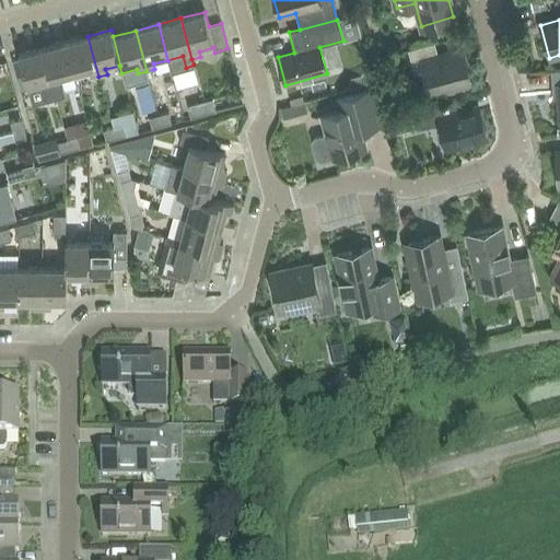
[(91,79),(98,77),(88,36),(65,42),(74,78),(90,73),(91,79)]
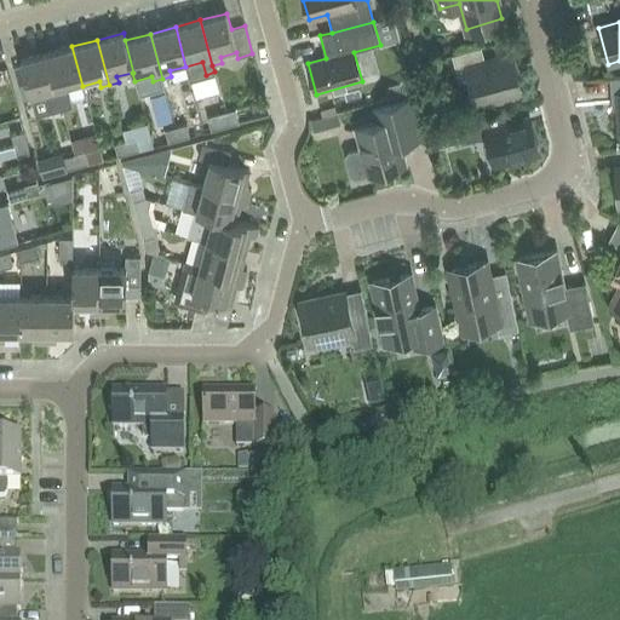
[(67,91),(82,86),(72,46),(46,53),(62,110),(70,108),(67,91)]
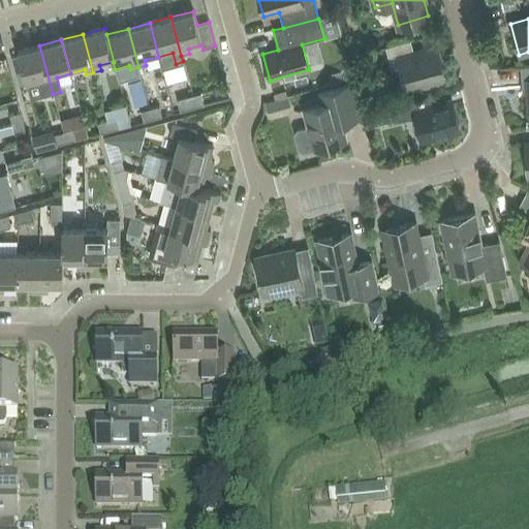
[(412,88),(445,79),(437,48),(414,54),(410,40),(385,48),(392,69),(406,66),(412,88)]
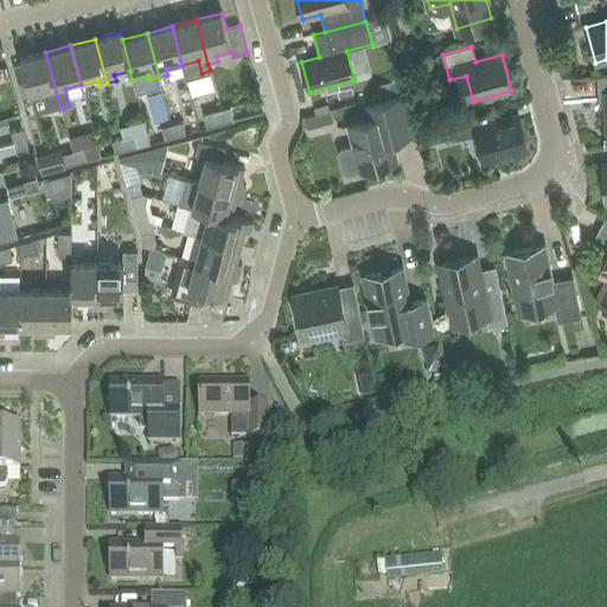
[(52,110),(61,108),(45,52),(20,59),(23,66),(13,69),(20,95),(30,93),(31,97),(48,94),(52,110)]
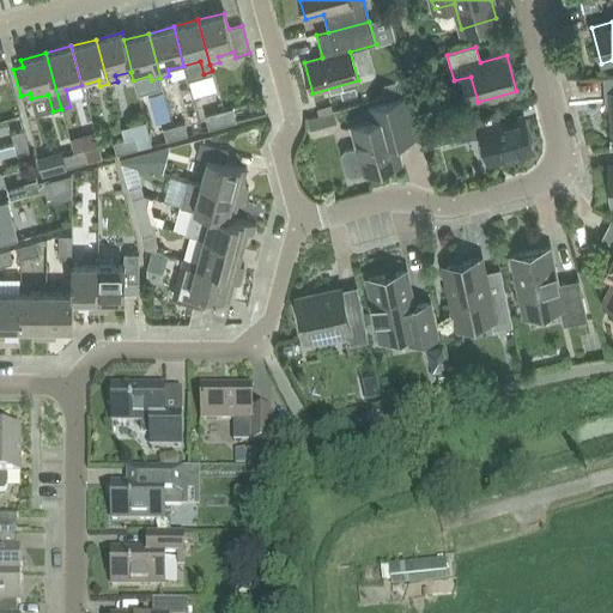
[(612,77),(602,78),(604,95),(611,95),(612,123),(612,77)]
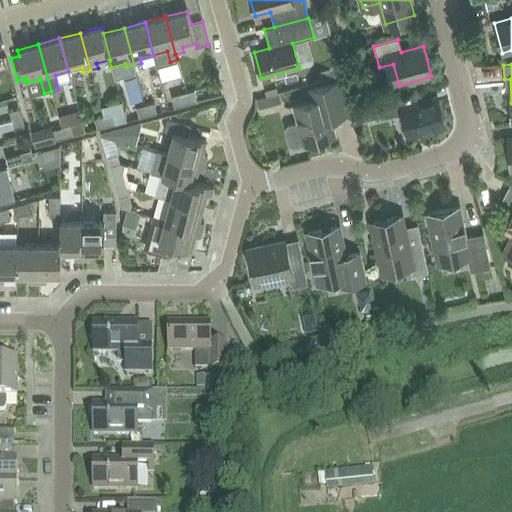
[(299,124),(289,127),(286,131),(289,142),(294,144),(304,142),(305,144),(334,137),(327,111),(345,106),(339,81),(309,89),(312,101),(294,106),(299,124)]
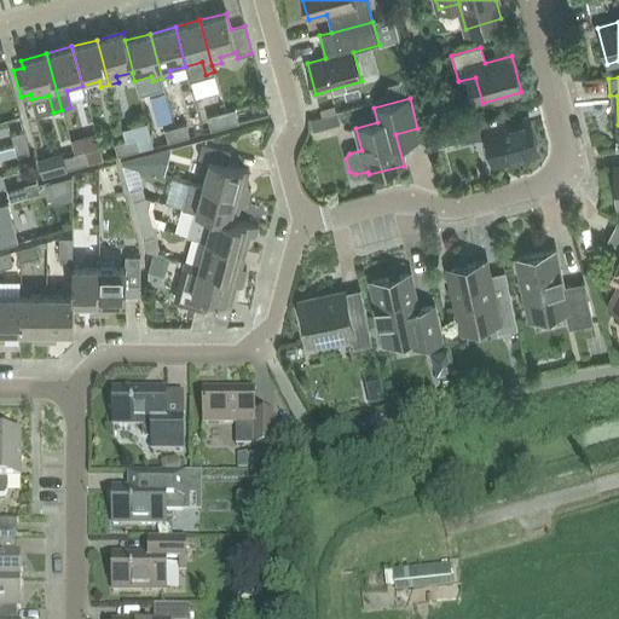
[(210,131),(238,123),(235,109),(207,117),(210,131)]
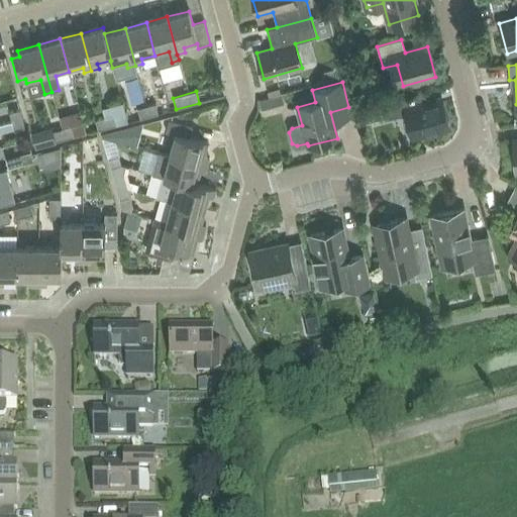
[(413,137),(448,127),(441,99),(426,103),(423,91),(384,102),(388,120),(407,115),(413,137)]
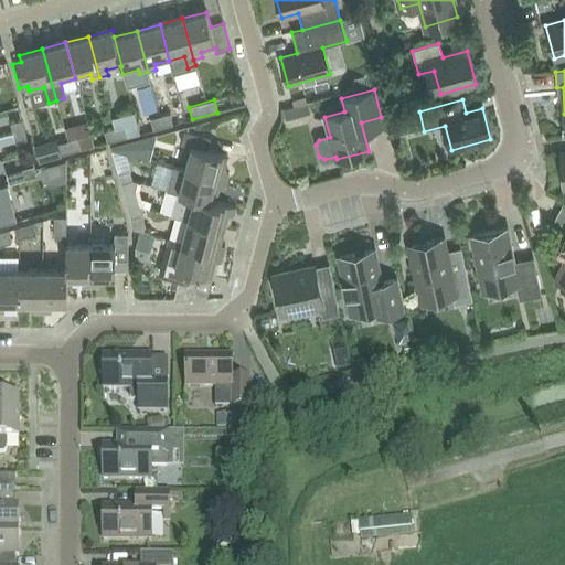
[(163,128),(173,125),(170,114),(160,116),(163,128)]
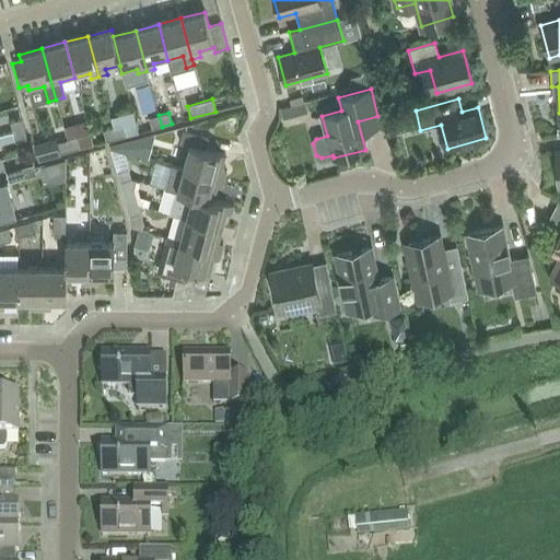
[(152,129),(162,127),(159,115),(149,118),(152,129)]
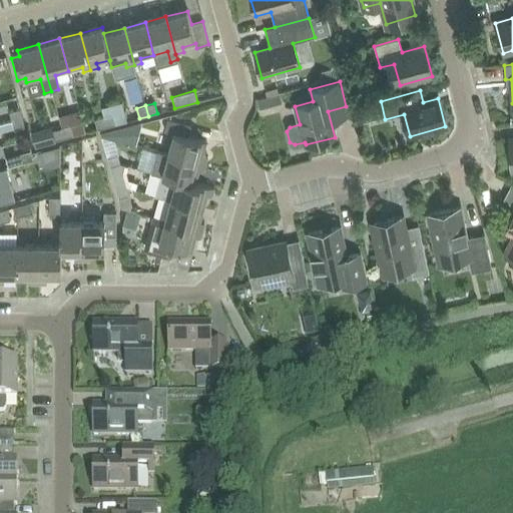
[(12,122),(22,119),(20,110),(10,113),(12,122)]
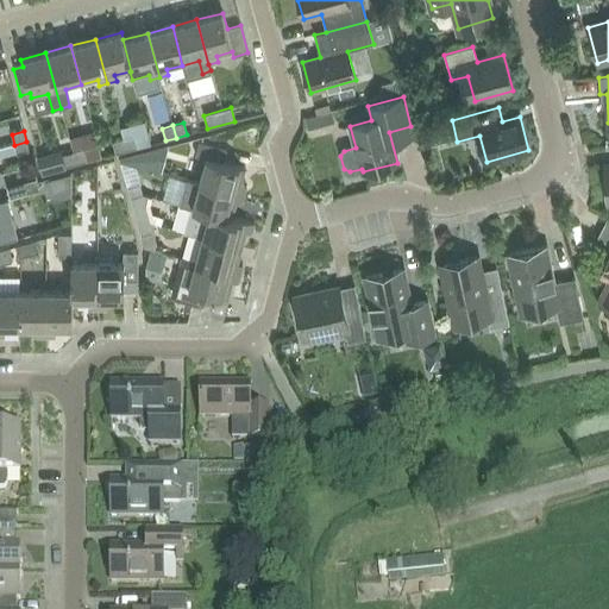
[(126,151),(137,149),(133,136),(123,139),(126,151)]
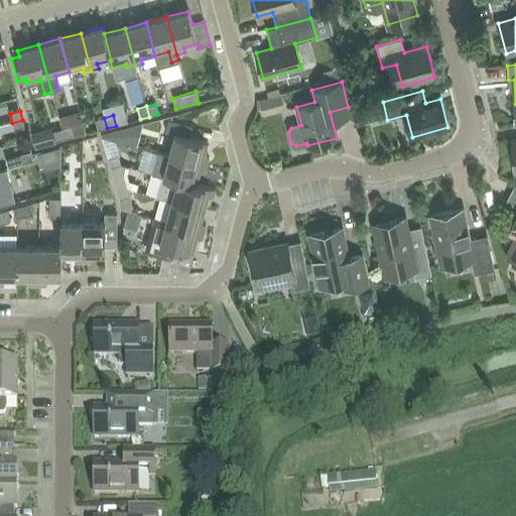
[(98,130),(107,128),(104,118),(95,120),(98,130)]
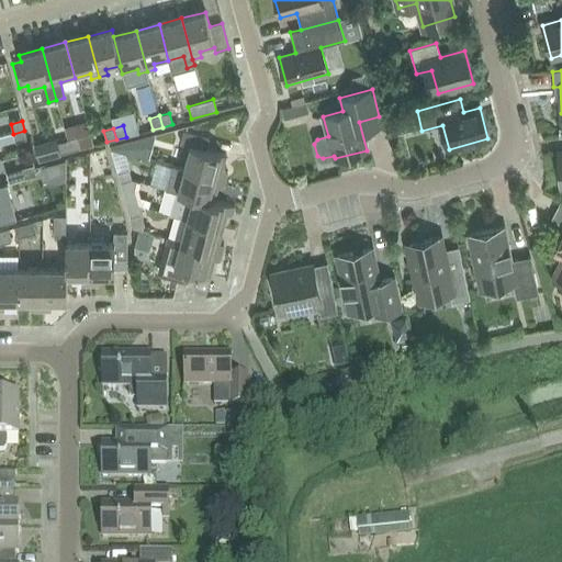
[(15,144),(26,141),(24,131),(13,134),(15,144)]
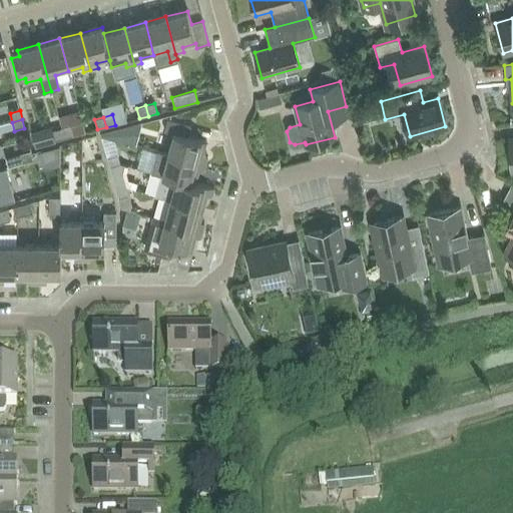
[(167,154),(205,165),(207,157),(202,156),(206,142),(187,137),(191,125),(167,119),(164,131),(173,134),(167,154)]
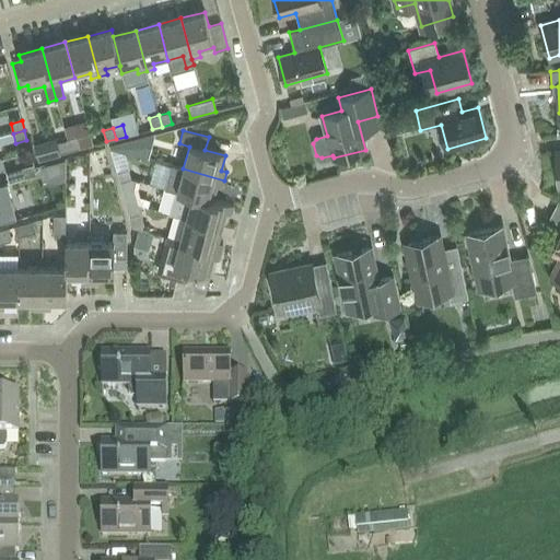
[(70,151),(80,149),(94,144),(91,135),(67,140),(70,151)]
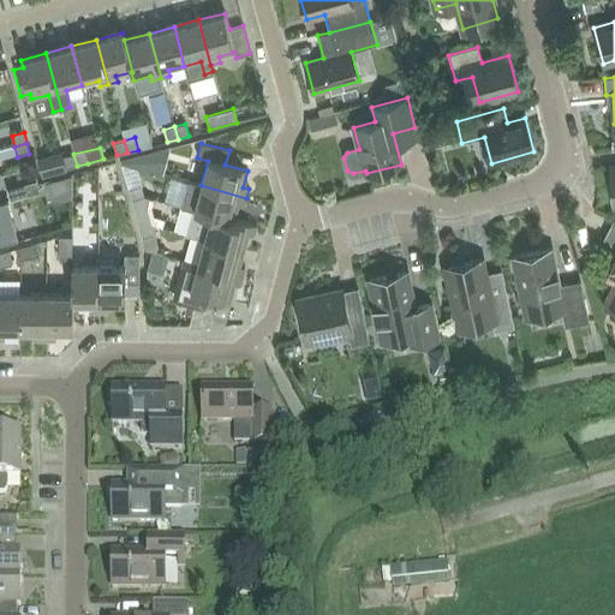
[(73,154),(63,157),(63,153),(37,160),(42,175),(77,166),(73,154)]
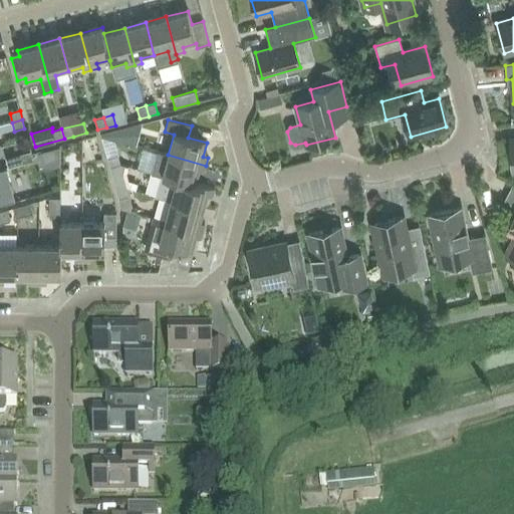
[(33,161),(31,153),(31,152),(21,155),(23,164),(33,161)]
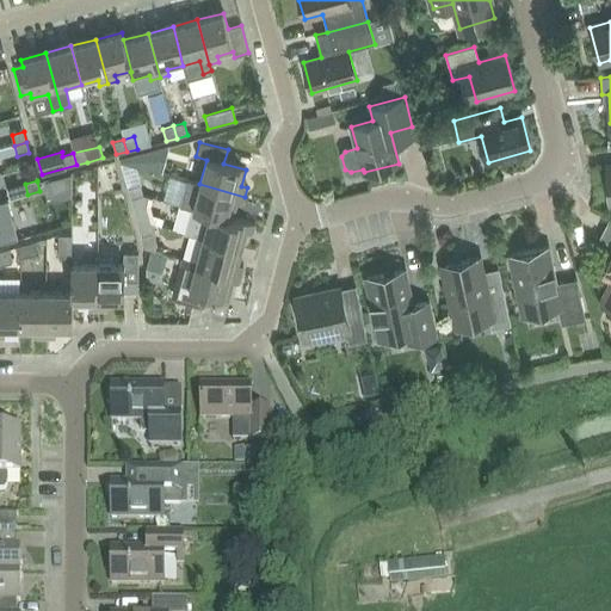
[(245,197),(199,184),(185,180),(178,205),(193,210),(210,215),(210,214),(232,220),(236,204),(242,205),(245,197)]
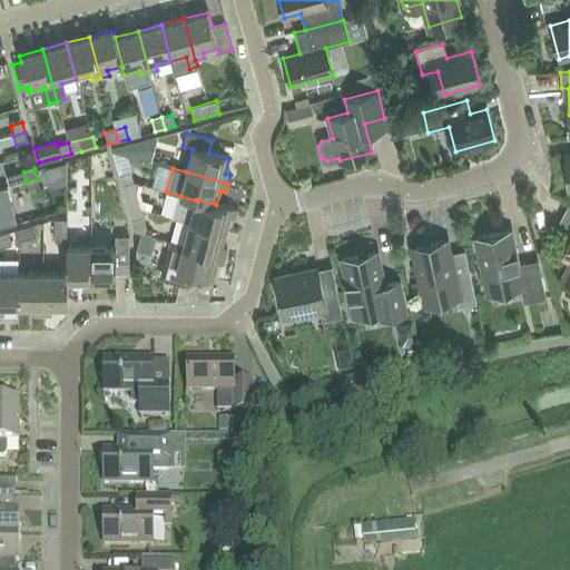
[(134,183),(131,173),(119,176),(123,186),(134,183)]
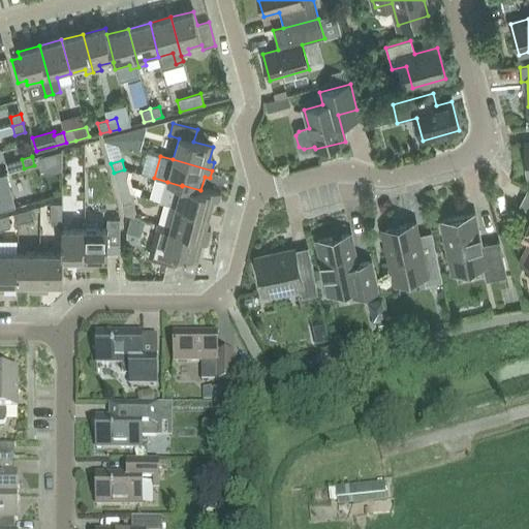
[(124,169),(114,173),(120,196),(130,193),(128,184),(126,178),(129,170),(124,169)]
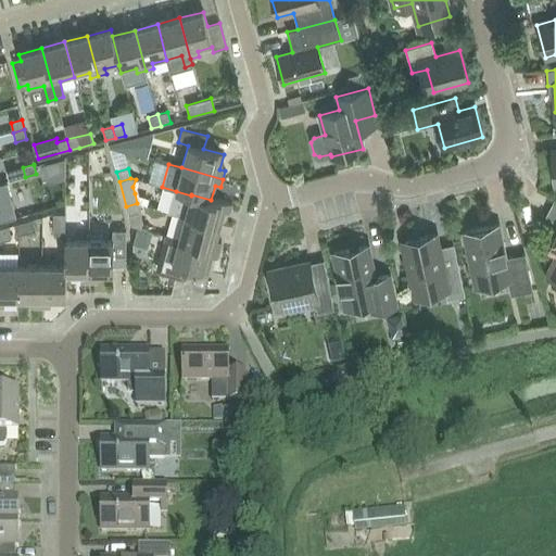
[(191,194),(191,196),(176,191),(169,213),(185,217),(220,227),(224,213),(229,214),(231,205),(211,200),(191,194)]
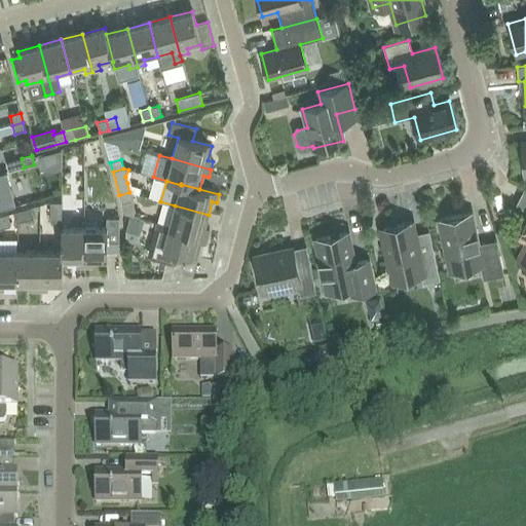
[(525,188),(516,205),(525,211),(525,221),(519,236),(525,239),(525,246),(521,258),(525,260),(525,188)]
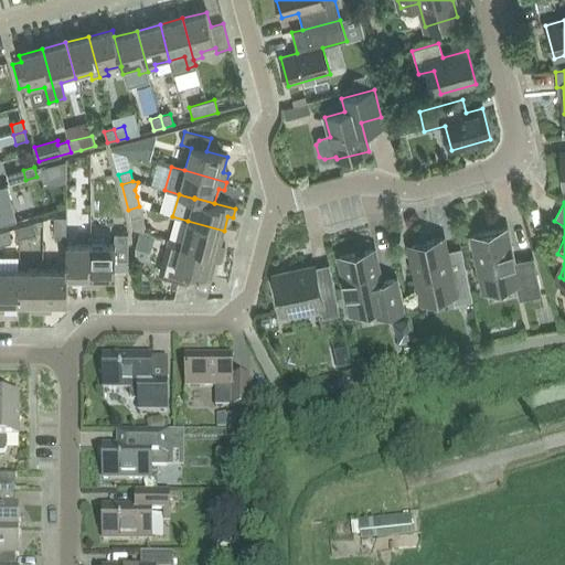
[(139,206),(128,210),(130,220),(142,216),(139,206)]
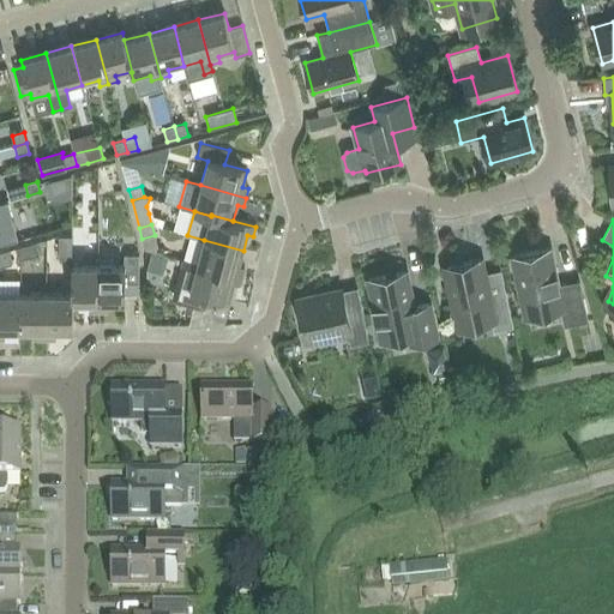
[(59,247),(72,247),(72,236),(59,236),(59,247)]
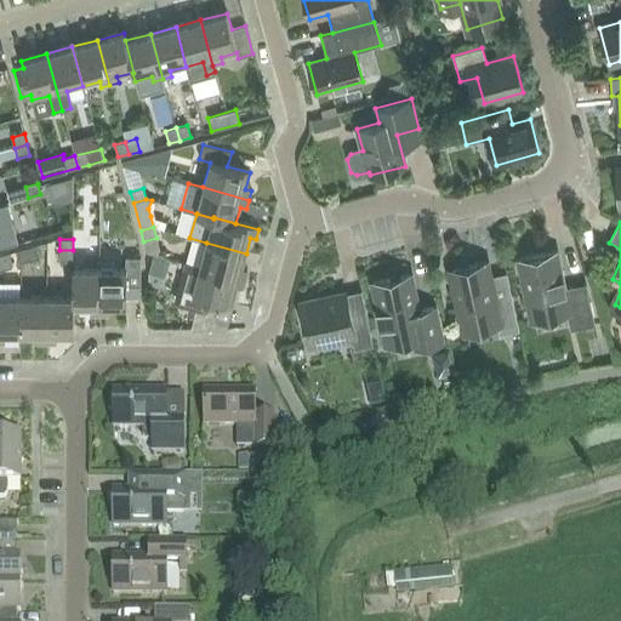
[(241,269),(246,254),(206,243),(199,268),(245,280),(248,271),(241,269)]
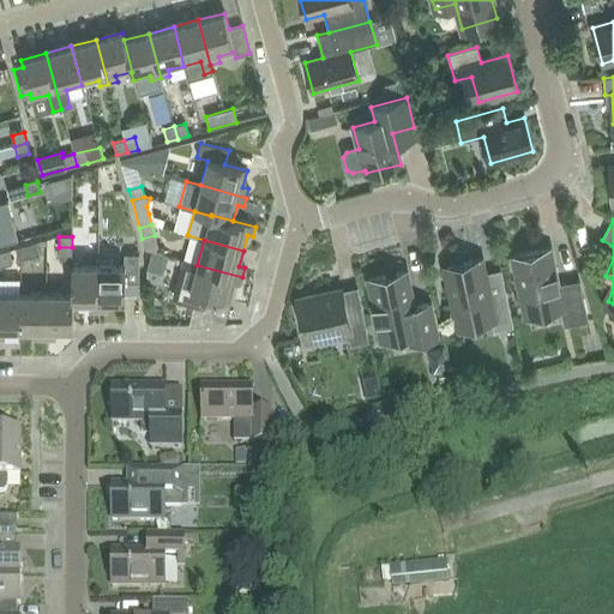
[(25,246),(29,258),(40,254),(36,242),(25,246)]
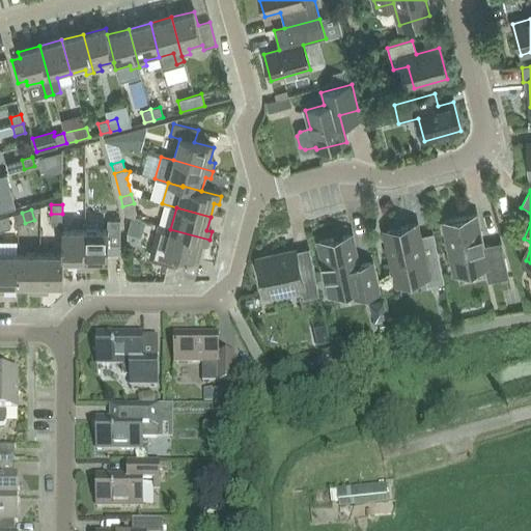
[(16,225),(25,223),(22,213),(14,215),(16,225)]
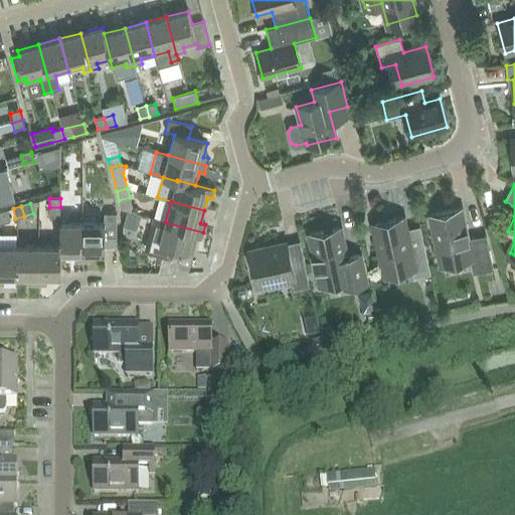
[(49,216),(60,216),(60,207),(49,207),(49,216)]
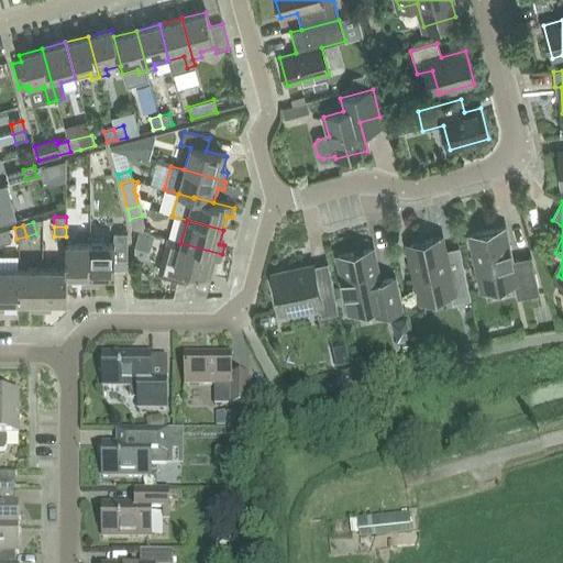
[(518,299),(539,295),(531,258),(511,262),(504,229),(471,236),(481,286),(515,279),(518,299)]
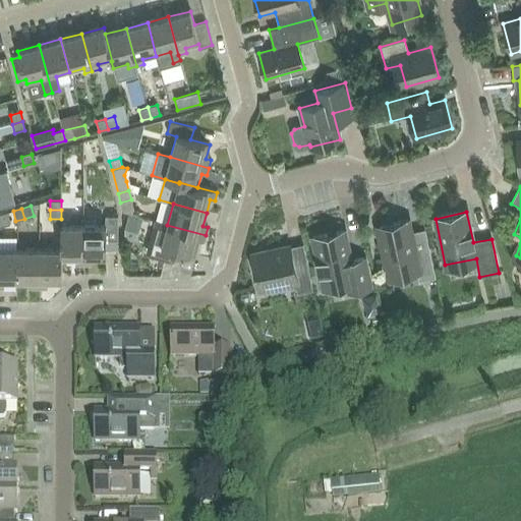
[(7,213),(0,214),(0,226),(10,224),(7,213)]
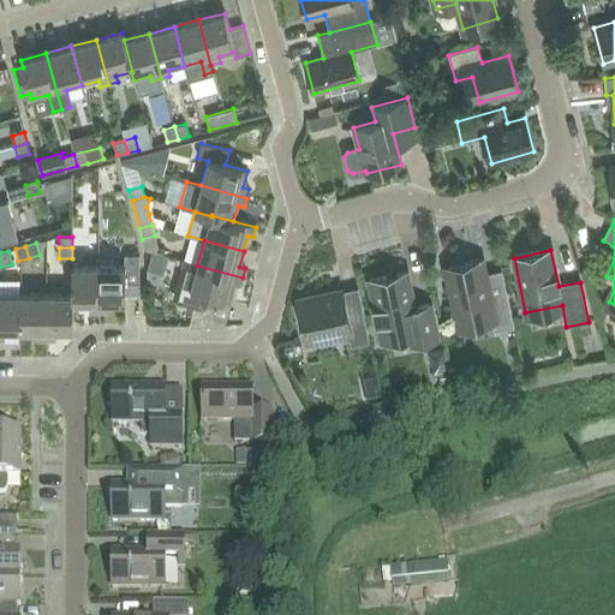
[(99,267),(99,314),(108,314),(108,306),(125,308),(125,284),(139,285),(139,255),(125,255),(124,267),(99,267)]
